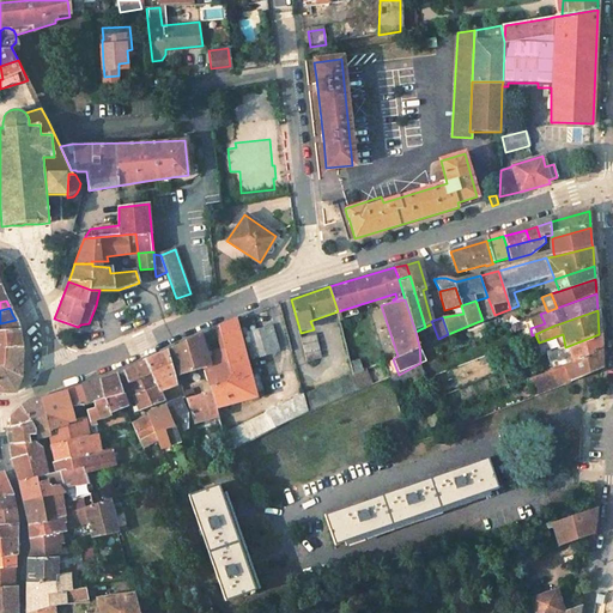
[(204,368),(210,389),(217,417),(219,423),(223,422),(219,408),(258,399),(234,319),(214,328),(219,349),(210,353),(206,354),(208,366),(204,368)]
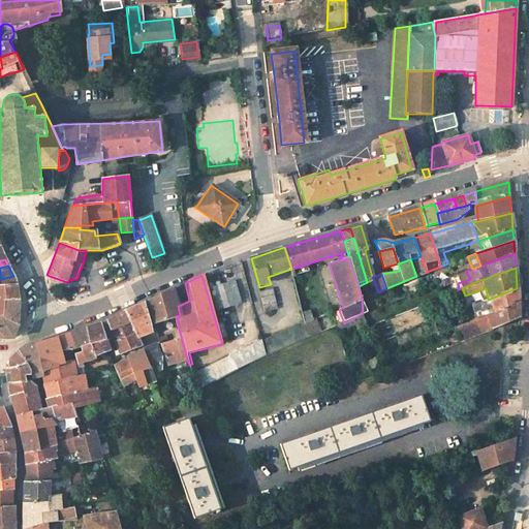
[(13,276),(0,279),(0,287),(16,283),(14,281),(13,276)]
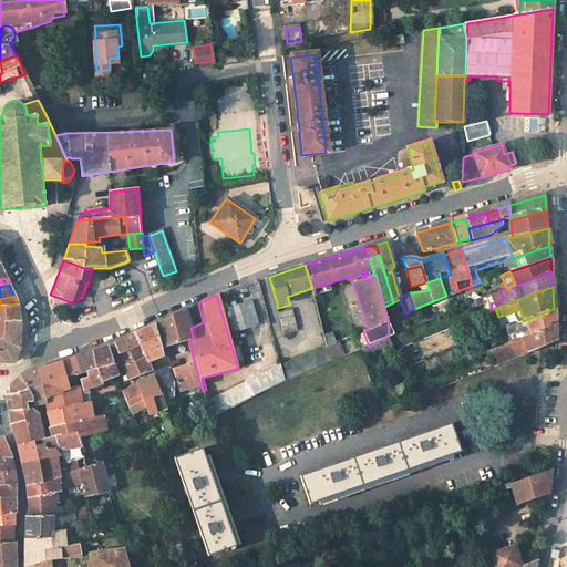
[(478,299),(481,306),(488,303),(486,296),(478,299)]
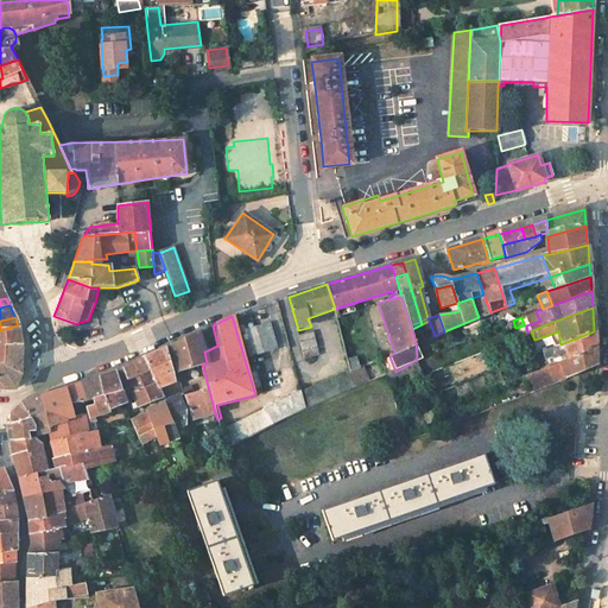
[(0,346),(20,344),(20,340),(18,325),(0,330),(0,346)]
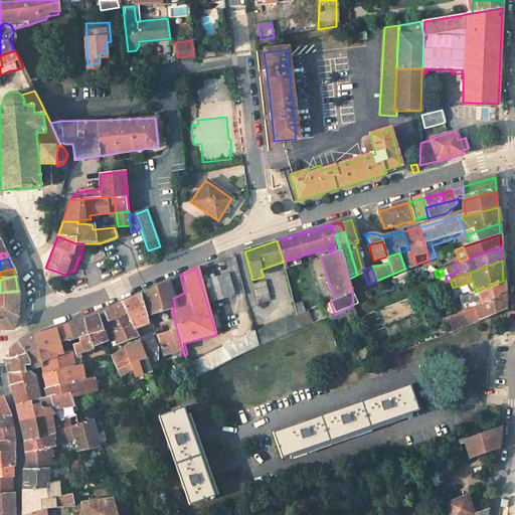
[(205,282),(210,301),(234,295),(229,276),(205,282)]
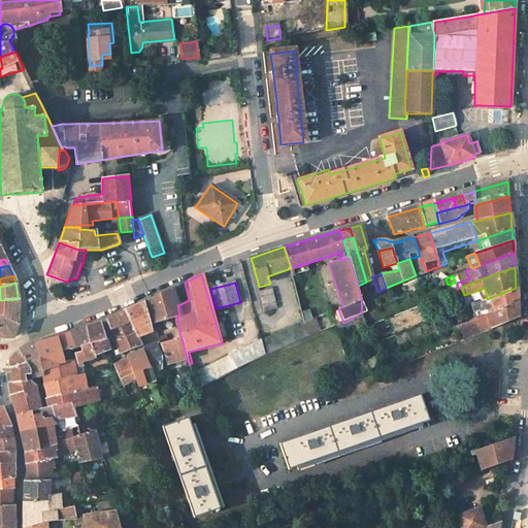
[(146,302),(153,324),(175,317),(179,316),(177,305),(180,304),(175,287),(146,302)]
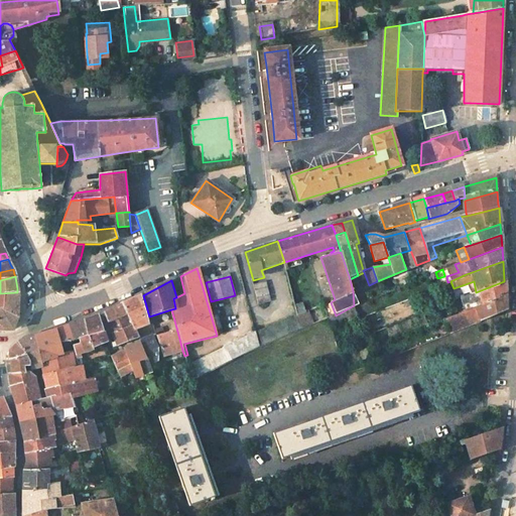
[(460,298),(463,311),(475,306),(505,294),(504,281),(476,292),(460,298)]
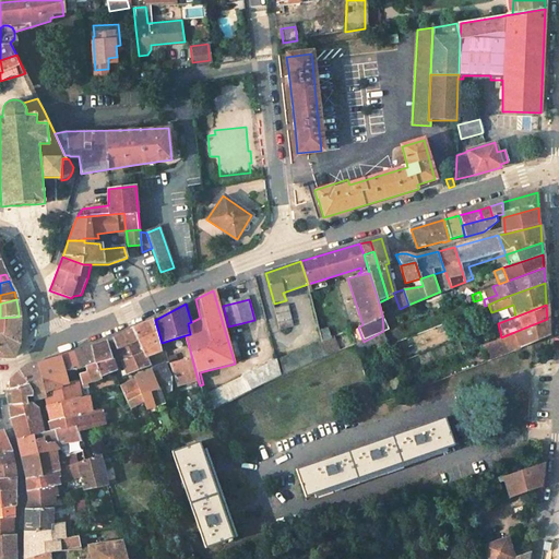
[(292,307),(275,311),(277,319),(293,313),(292,307)]
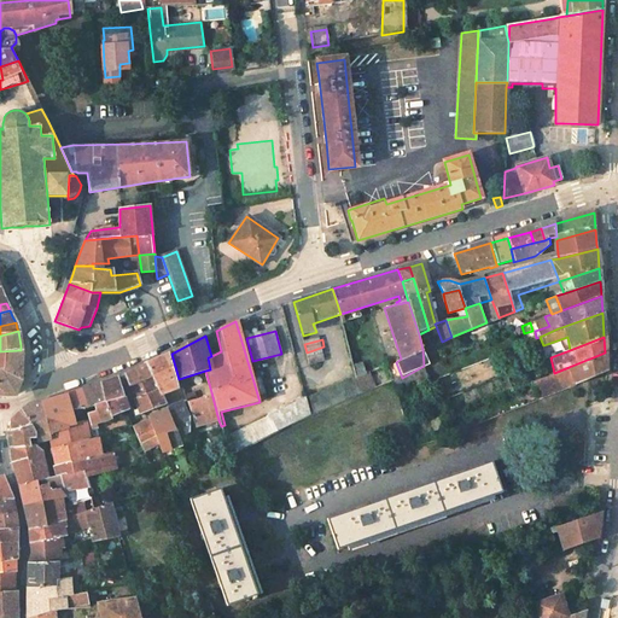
[(324,347),(307,353),(309,359),(326,354),(324,347)]
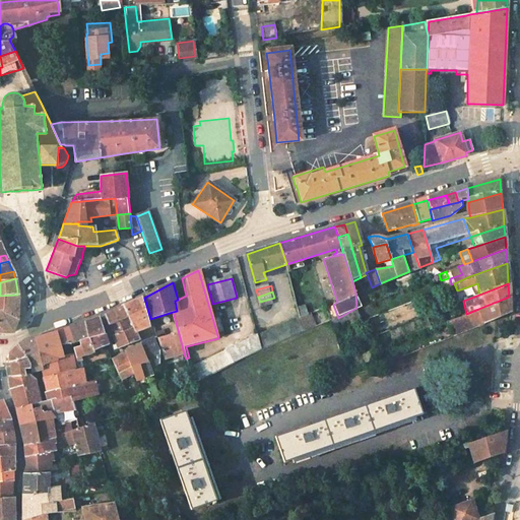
[(0,311),(3,312),(17,318),(17,307),(17,295),(0,296),(0,311)]
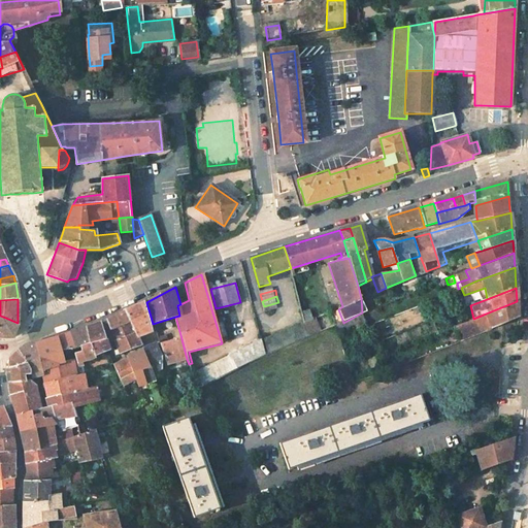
[(485,329),(486,331),(502,325),(519,318),(517,301),(486,314),(490,325),(485,326),(485,329)]
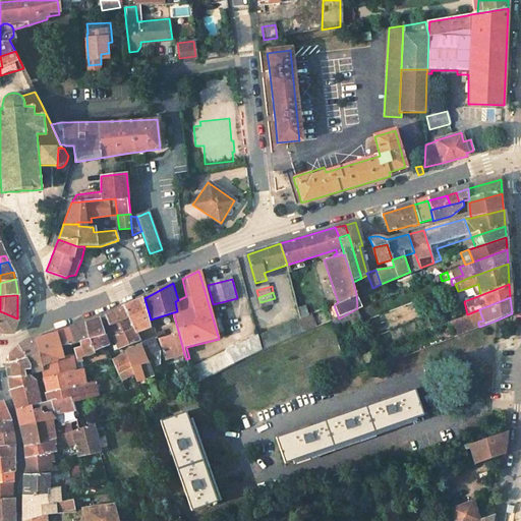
[(263,310),(277,305),(275,298),(261,302),(263,310)]
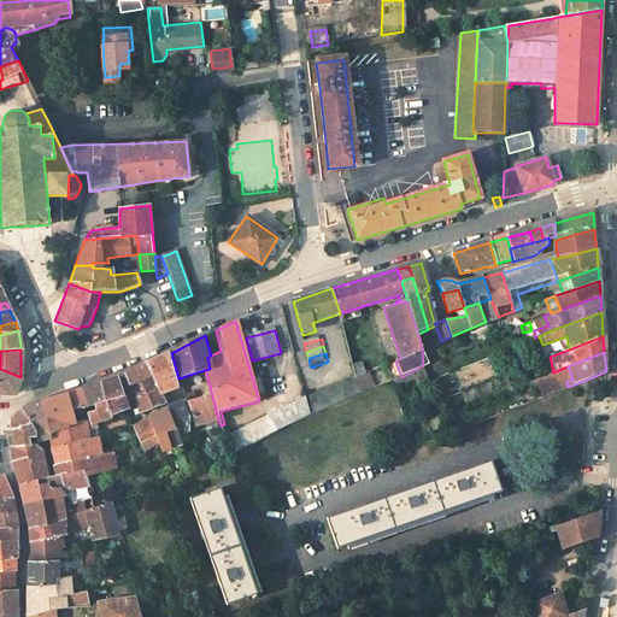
[(145,364),(160,393),(177,388),(176,380),(168,354),(145,364)]
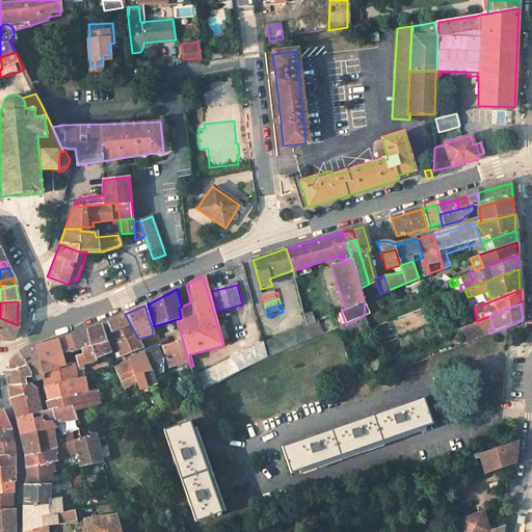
[(304,315),(308,324),(315,321),(312,313),(304,315)]
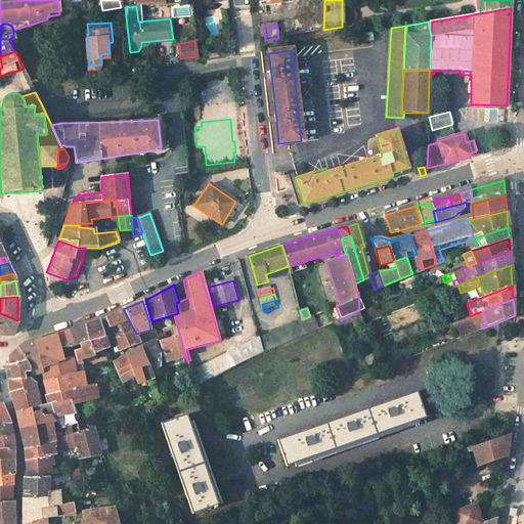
[(105,317),(113,337),(136,334),(123,309),(105,317)]
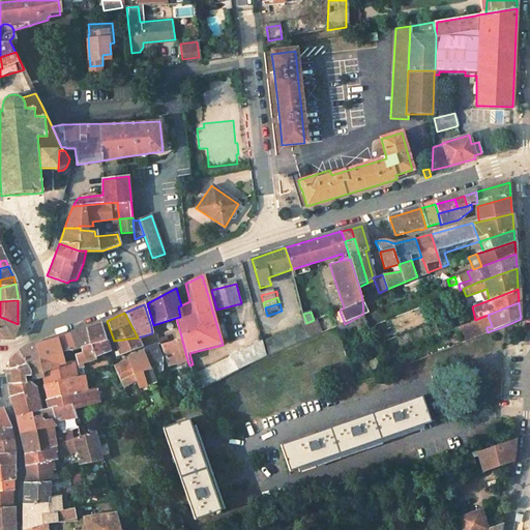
[(461,340),(461,341),(487,330),(487,327),(492,326),(488,315),(475,320),(457,327),(461,340)]
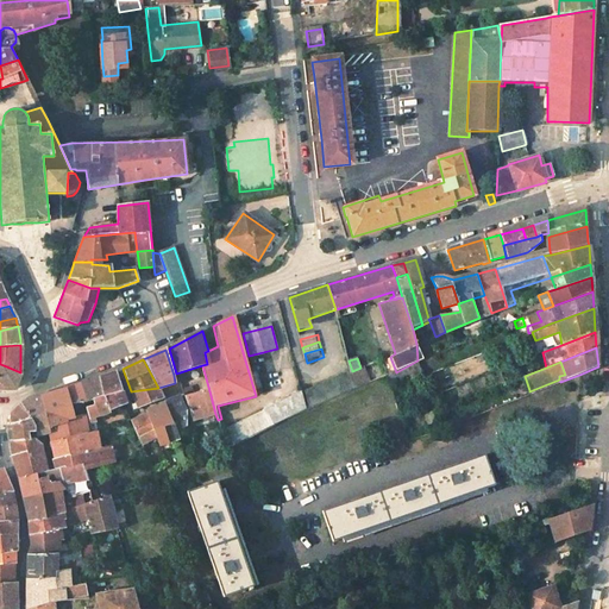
[(0,388),(14,389),(18,381),(20,372),(4,365),(0,364),(0,388)]
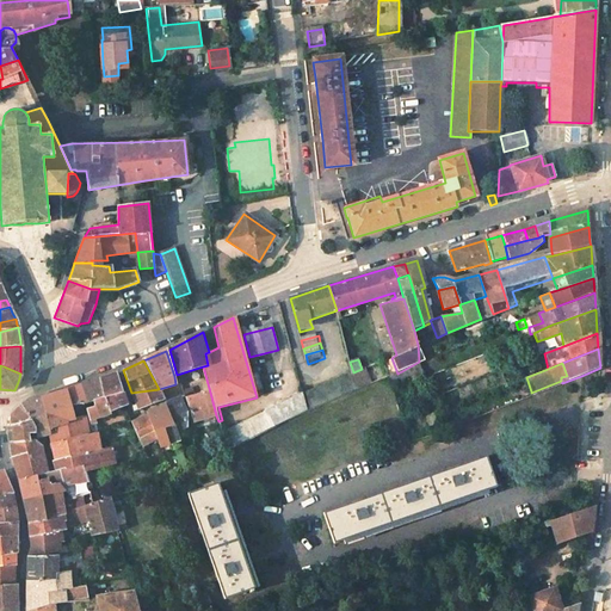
[(353,372),(358,388),(369,383),(364,369),(362,369),(353,372)]
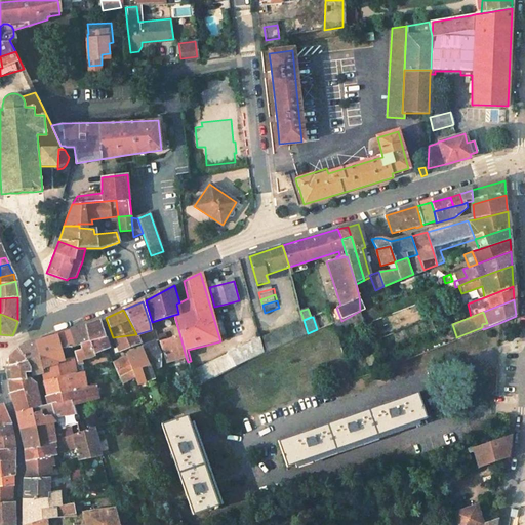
[(259,337),(265,352),(308,333),(304,320),(259,337)]
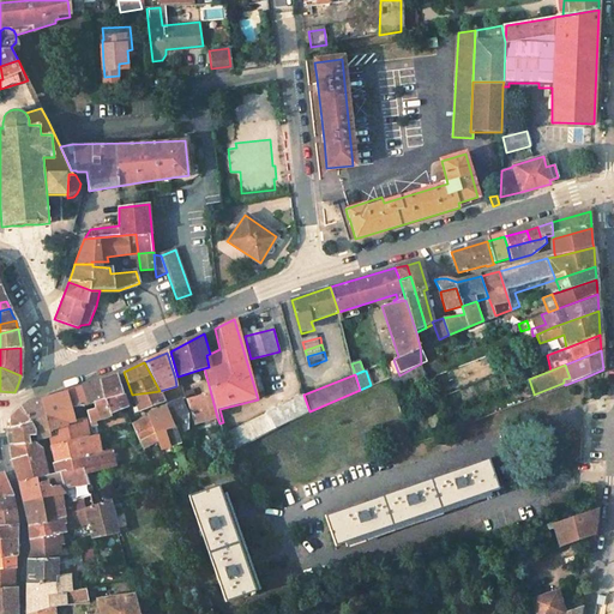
[(104,397),(109,411),(124,407),(116,375),(100,381),(104,397)]
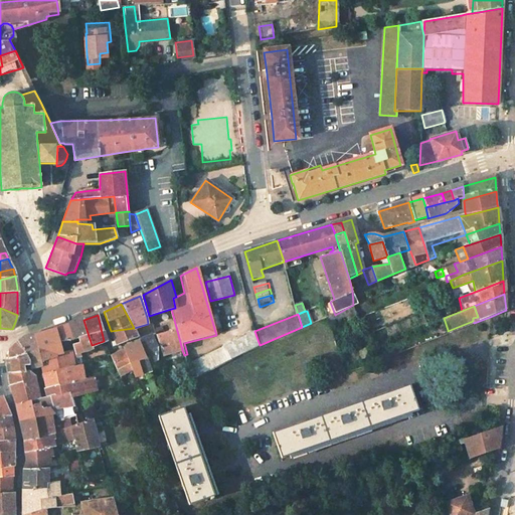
[(426,334),(428,337),(448,330),(444,318),(427,325),(431,332),(426,334)]
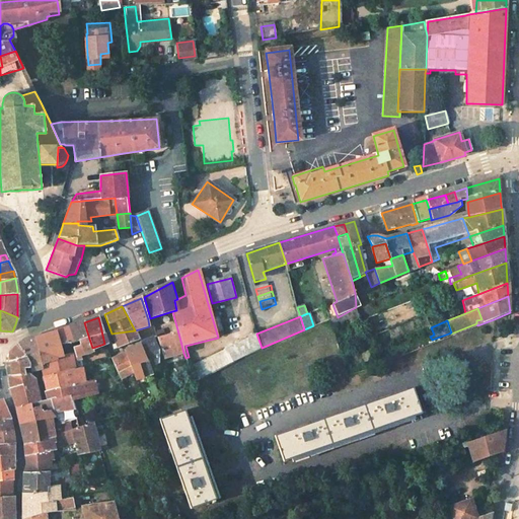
[(68,328),(71,341),(78,339),(88,336),(84,322),(68,328)]
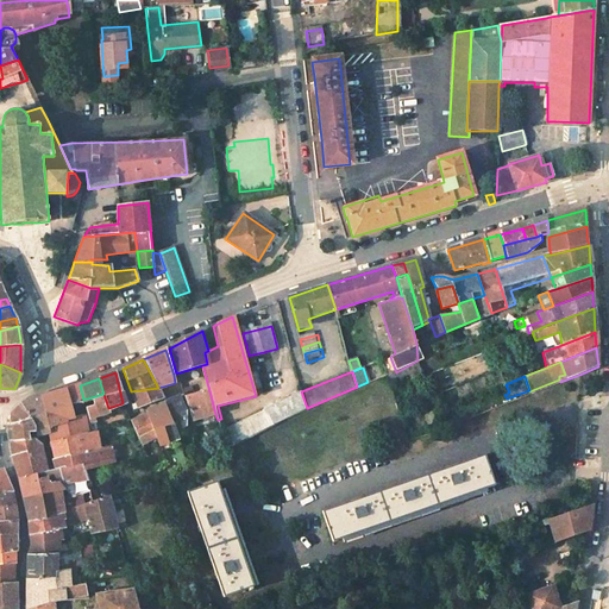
[(66,389),(69,405),(83,400),(80,385),(66,389)]
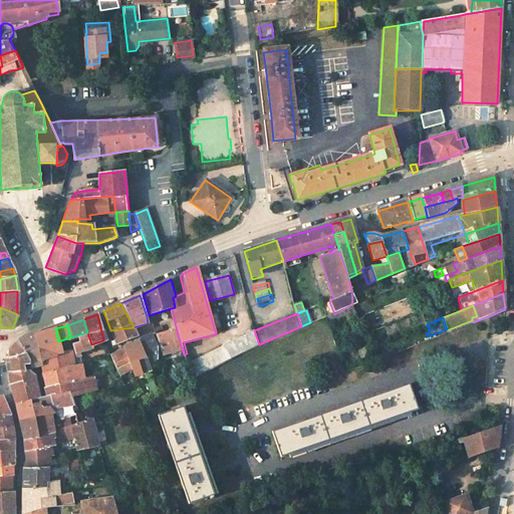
[(156,334),(162,356),(182,349),(176,326),(156,334)]
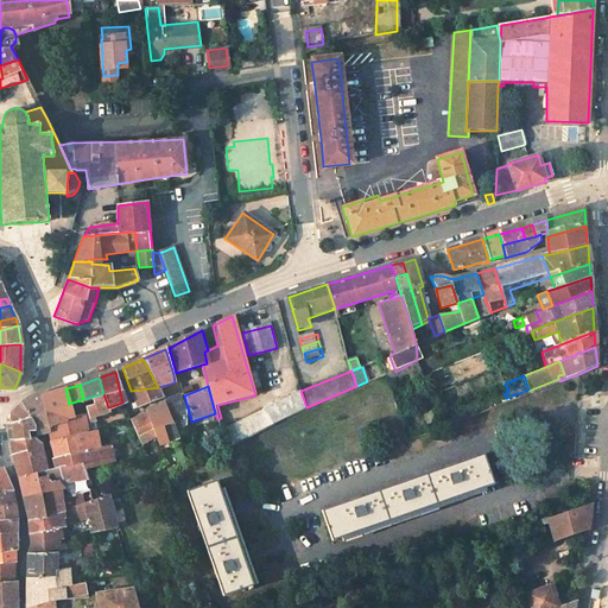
[(134,401),(137,407),(163,398),(158,387),(131,391),(134,401)]
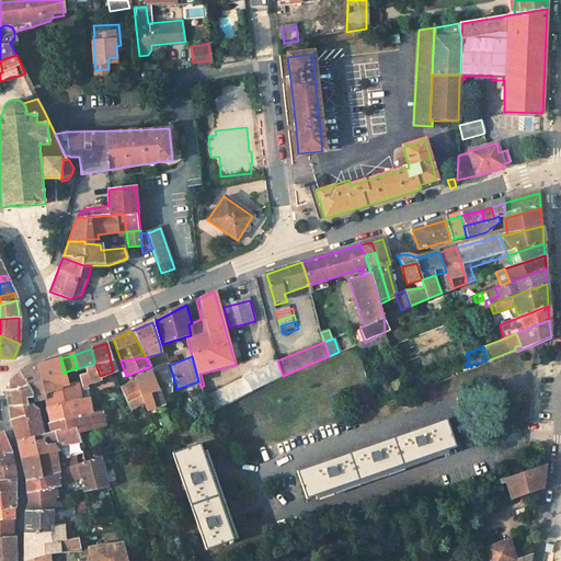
[(35,366),(44,395),(58,390),(58,387),(67,385),(64,373),(60,358),(35,366)]
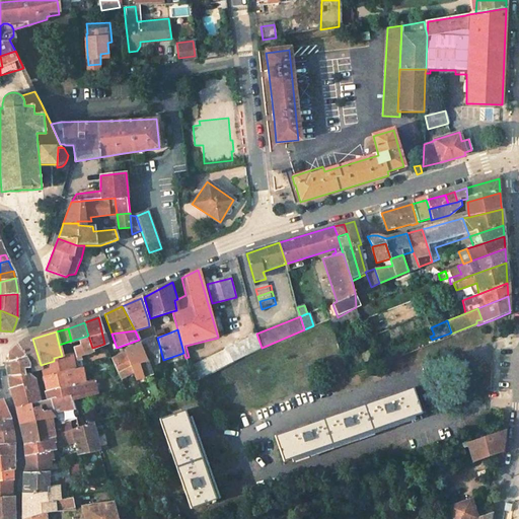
[(188,367),(193,382),(246,355),(250,353),(262,348),(256,334),(223,349),(224,351),(188,367)]
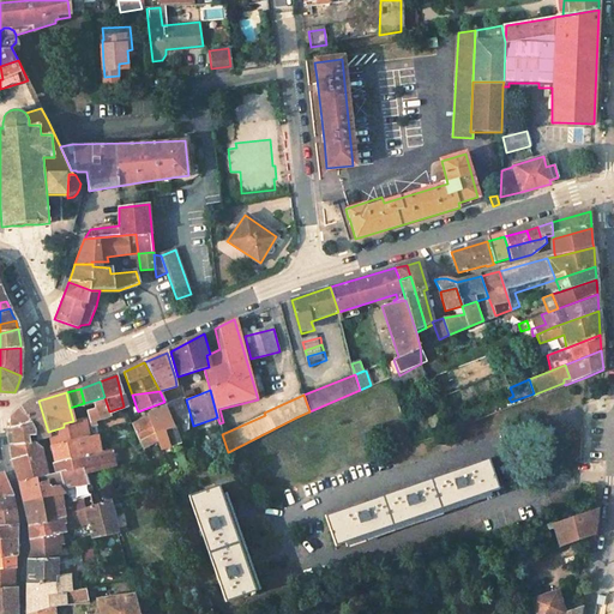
[(84,409),(89,423),(92,422),(91,417),(109,411),(104,397),(92,401),(94,405),(84,409)]
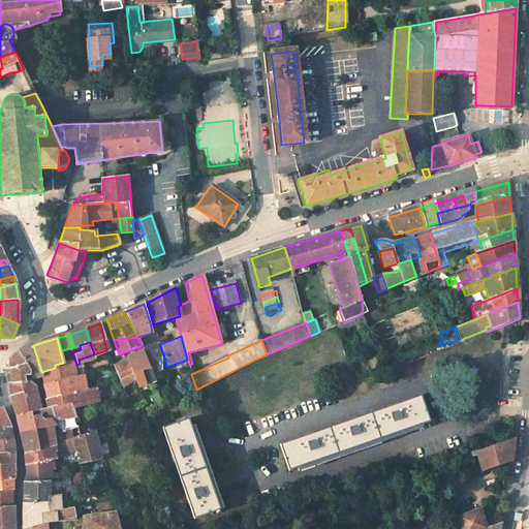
[(18,350),(23,377),(29,376),(30,378),(42,376),(41,372),(33,345),(32,343),(24,345),(18,350)]
